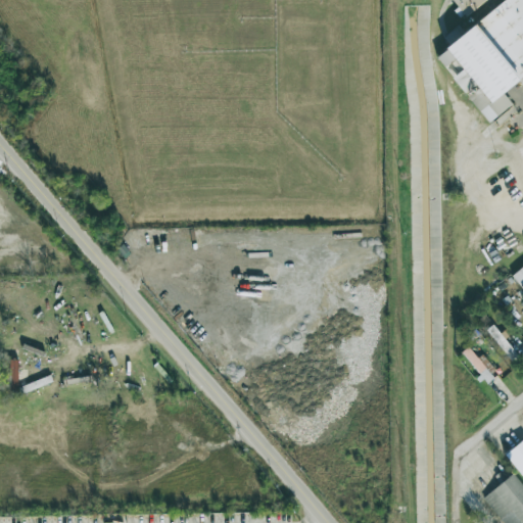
[(522,0),(502,0),(433,52),(444,67),(454,60),(462,70),(453,78),(487,124),(512,105),(503,92),(518,81),(522,87),(522,0)]
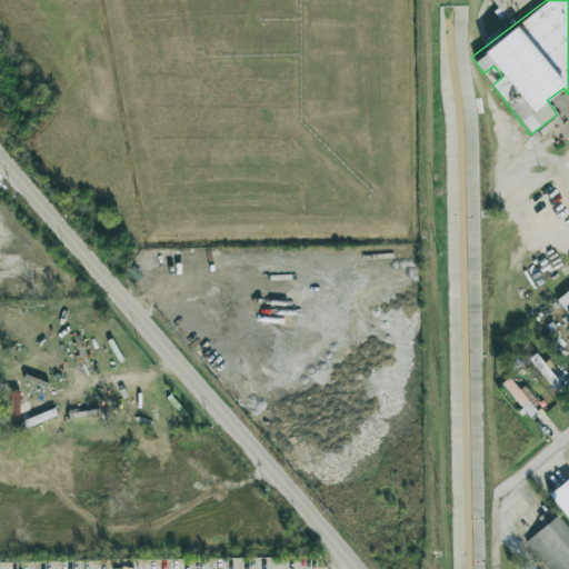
[(568,316),(568,289),(556,300),(568,316)]
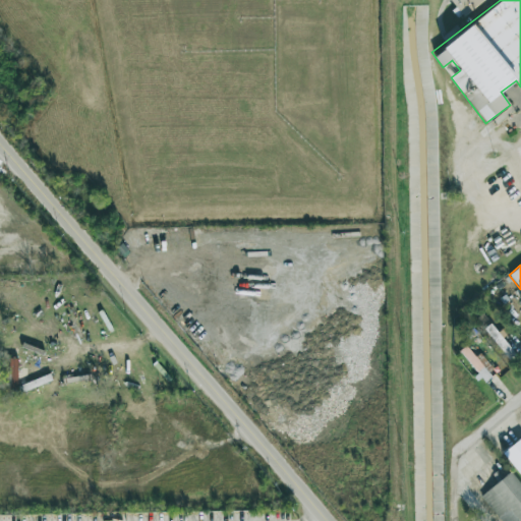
[(517,356),(499,331),(498,333),(490,324),(484,328),(509,362),(517,356)]
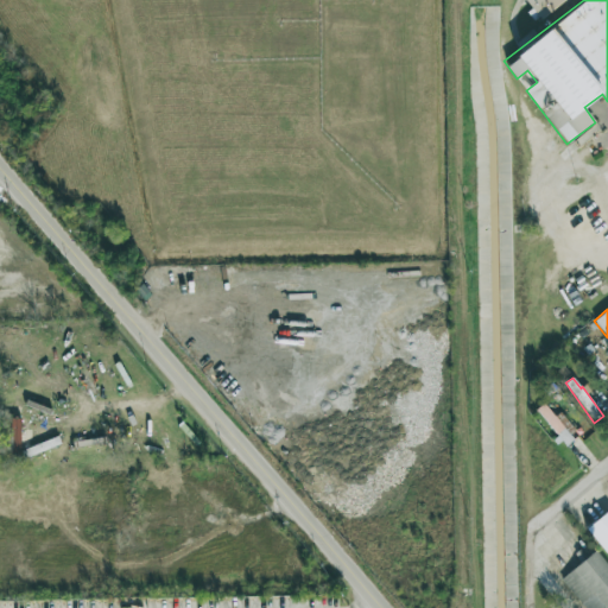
[(558,439),(561,438),(563,442),(576,434),(561,412),(553,417),(544,404),(537,409),(558,439)]
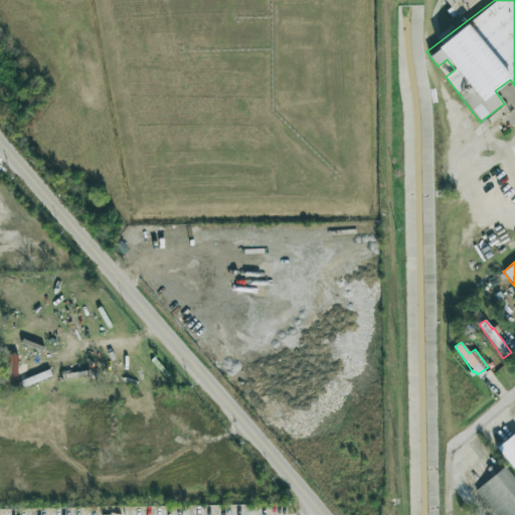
[(17,383),(17,354),(8,354),(9,384),(17,383)]
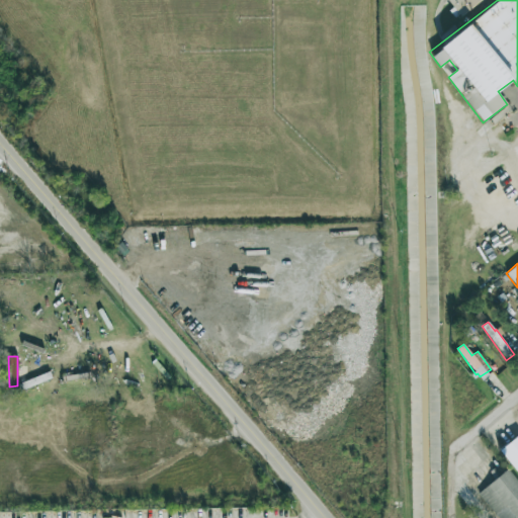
[(517,435),(499,450),(517,473),(517,435)]
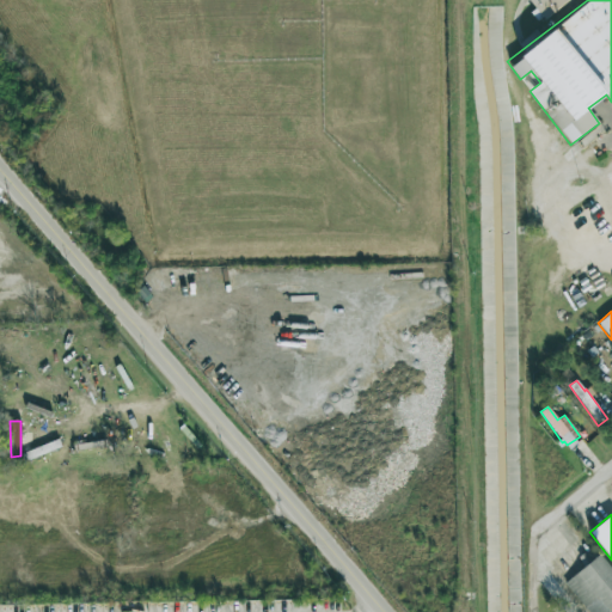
[(564,582),(587,611),(611,611),(611,569),(600,555),(564,582)]
